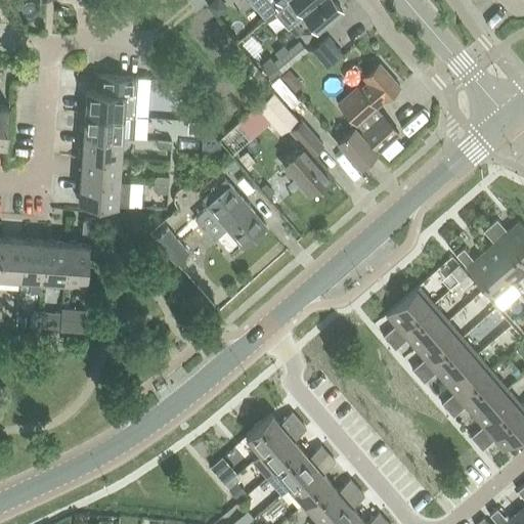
[(213,0),(207,5),(216,17),(222,12),(223,2),(221,0),(213,0)]
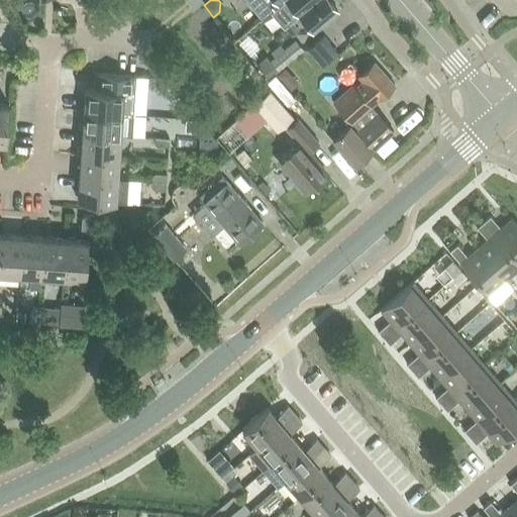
[(263,19),(271,11),(284,0),(249,0),(247,2),(263,19)]
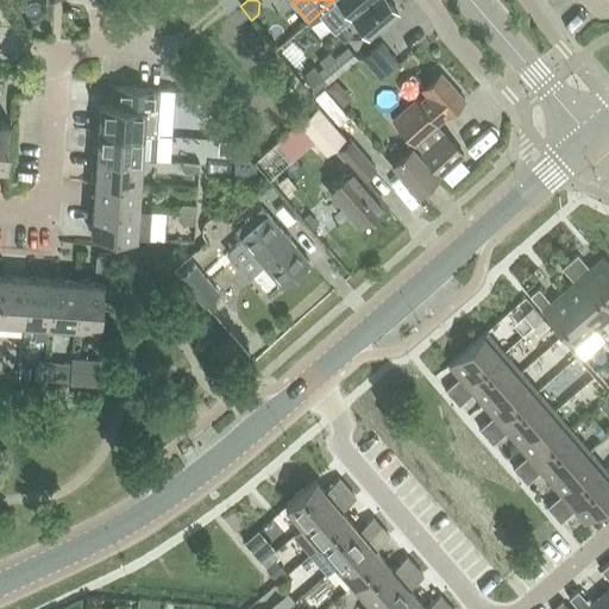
[(341,8),(351,19),(372,0),(334,0),(319,13),(330,25),(338,17),(334,14),(341,8)]
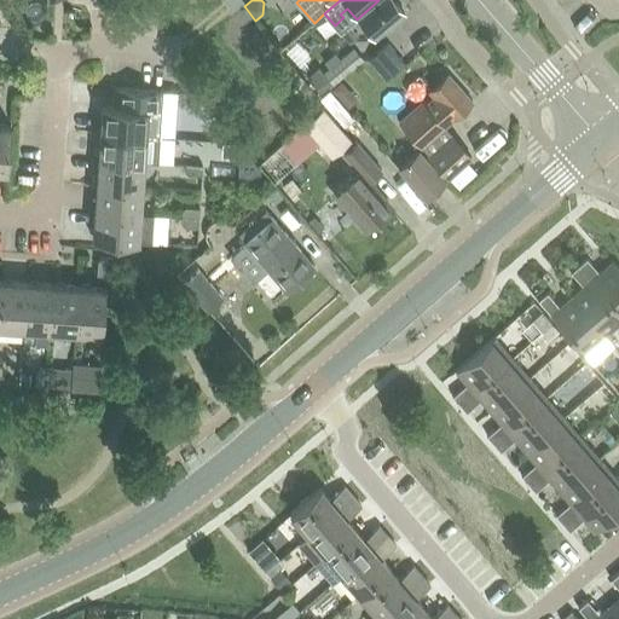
[(392,0),(379,0),(357,19),(374,40),(404,13),(392,0)]
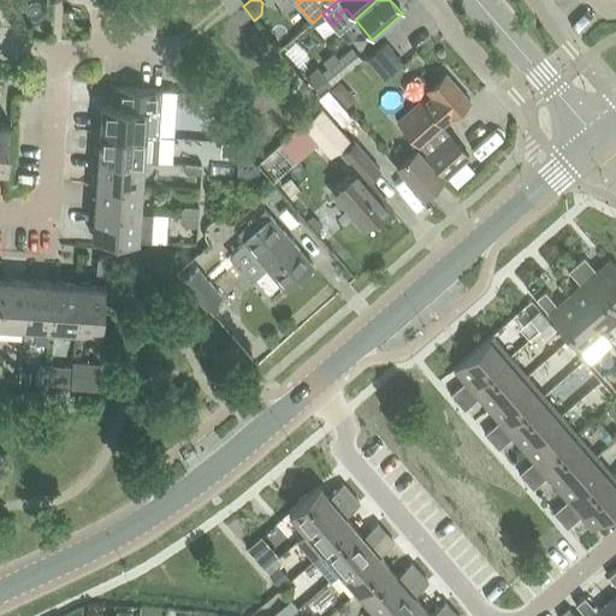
[(349,25),(339,33),(348,42),(357,35),(349,25)]
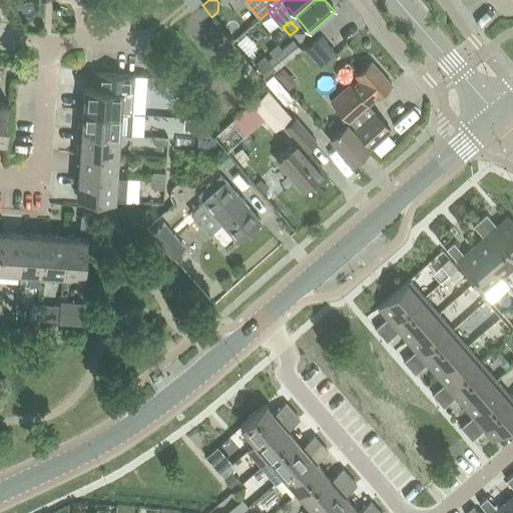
[(306,49),(321,66),(331,57),(317,40),(306,49)]
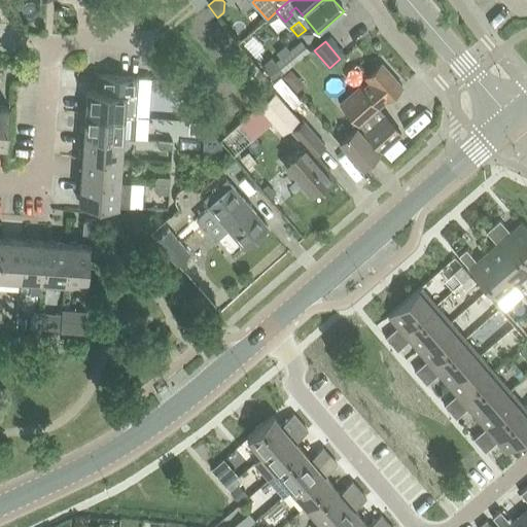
[(303,43),(278,65),(284,71),(309,51),(309,50),(303,43)]
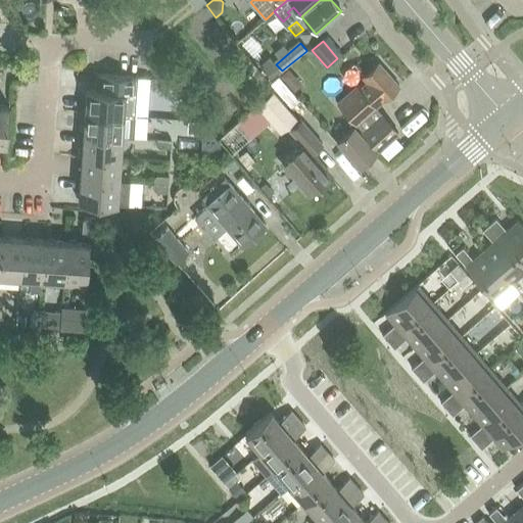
[(375,107),(399,86),(379,62),(363,77),(367,82),(360,89),(357,86),(337,103),(357,124),(379,150),(398,133),(375,107)]
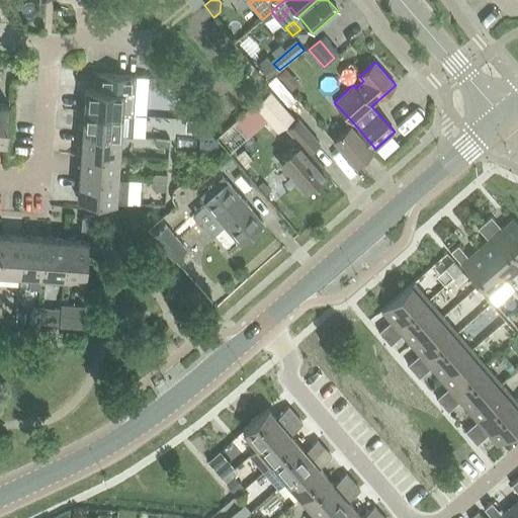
[(284,67),(276,74),(283,82),(291,75),(284,67)]
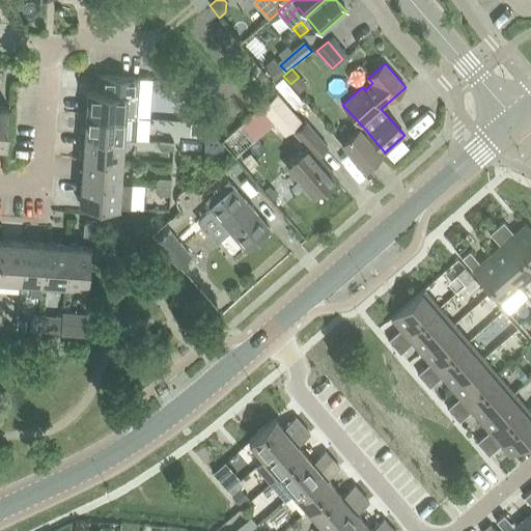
[(87,89),(86,112),(135,115),(137,78),(100,76),(99,90),(87,89)]
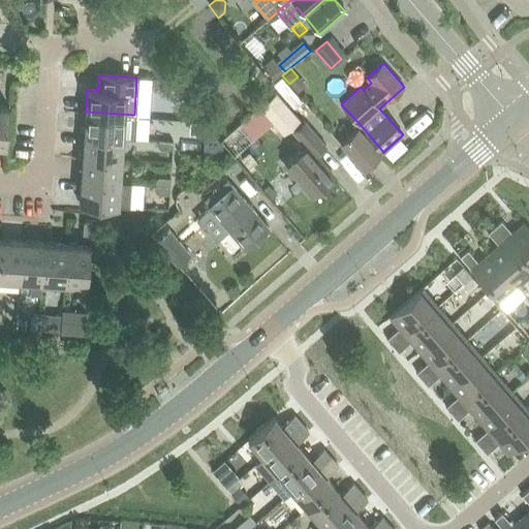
[(258,106),(283,134),(300,120),(276,92),(258,106)]
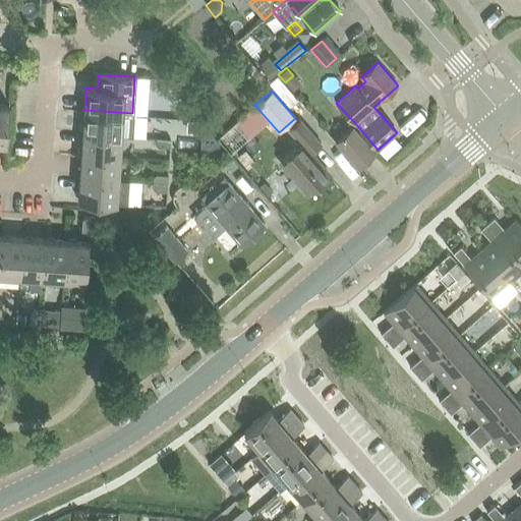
[(0,103),(0,142),(7,143),(9,104),(0,103)]
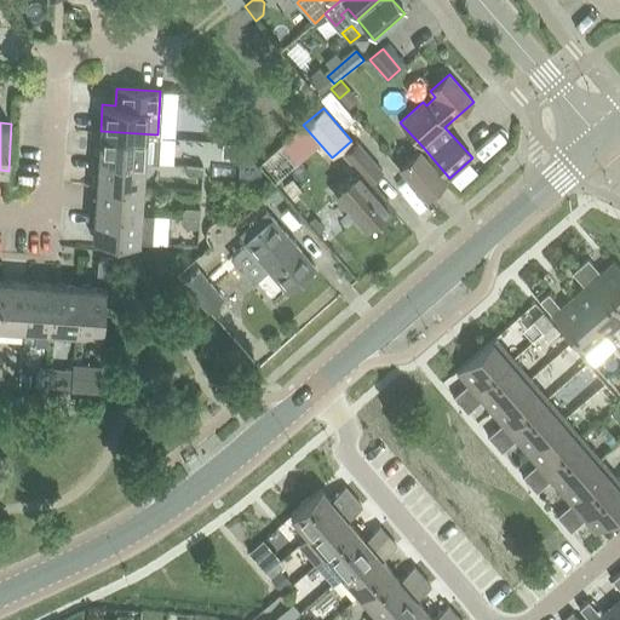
[(98,158),(145,161),(158,161),(159,136),(158,135),(101,131),(98,158)]
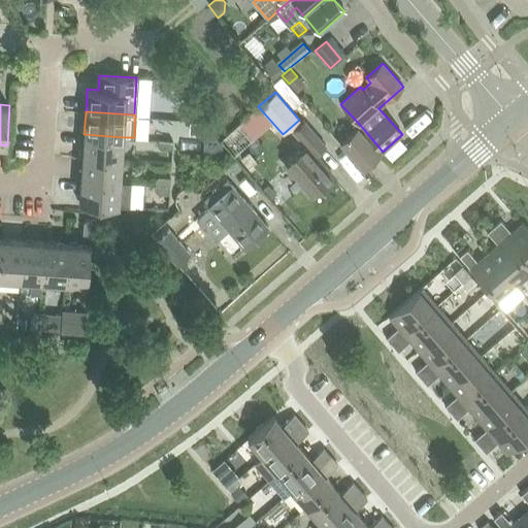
[(304,122),(293,131),(305,145),(284,164),(310,195),(333,176),(314,155),(325,145),(304,122)]
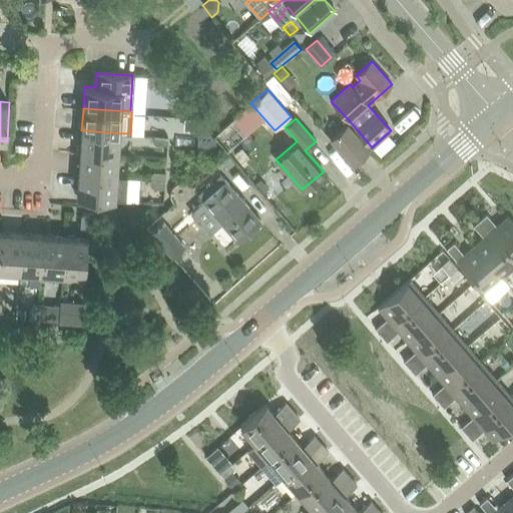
[(198,119),(195,150),(213,151),(214,138),(213,136),(198,119)]
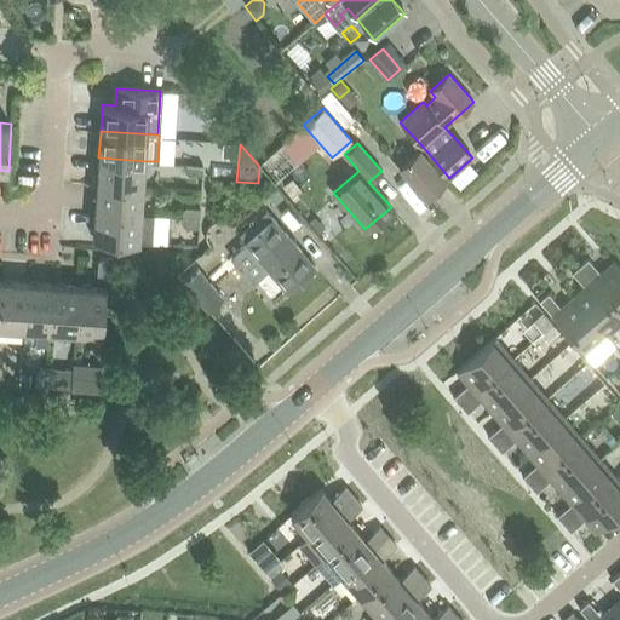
[(447,181),(419,149),(400,167),(426,199),(447,181)]
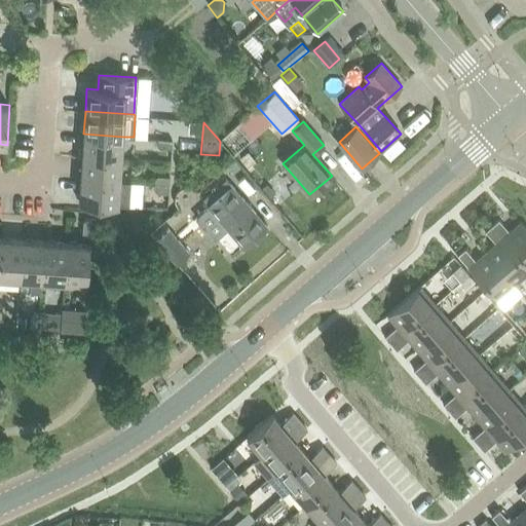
[(158,134),(158,139),(173,140),(173,132),(161,132),(158,134)]
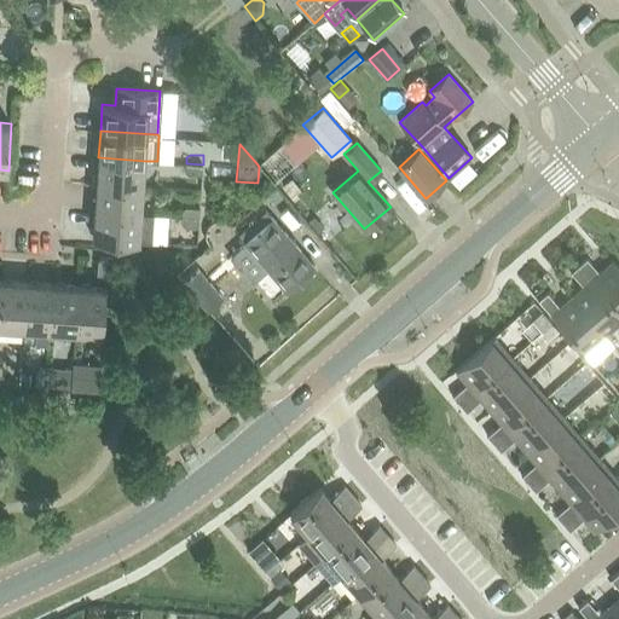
[(98,157),(97,184),(143,186),(145,161),(98,157)]
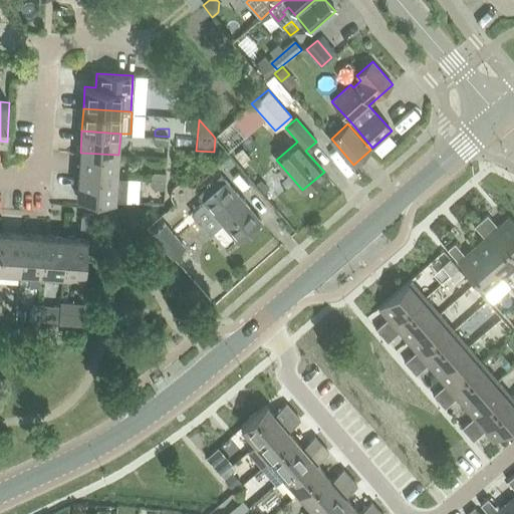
[(169,137),(155,136),(154,142),(157,145),(168,146),(169,137)]
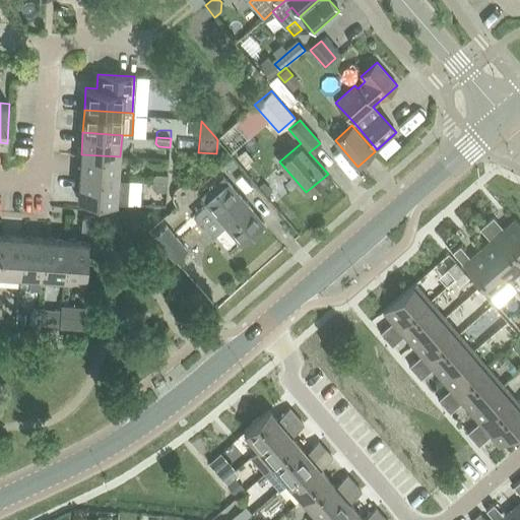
[(81,154),(79,176),(119,179),(120,156),(81,154)]
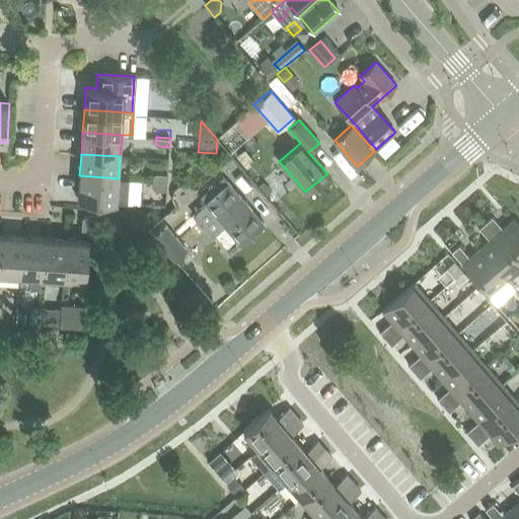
[(153,176),(153,180),(167,181),(167,174),(156,173),(153,176)]
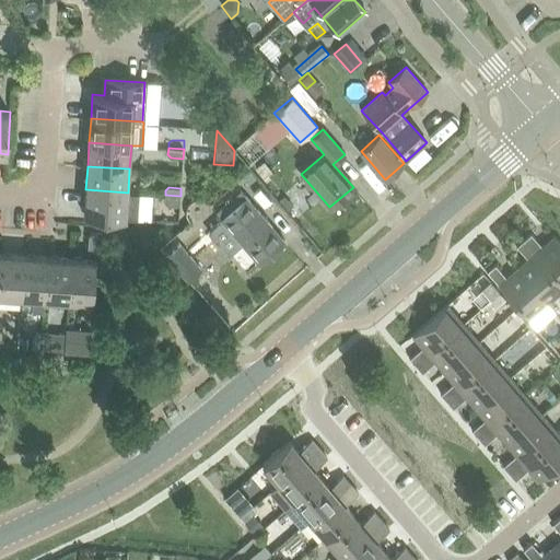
[(128,193),(85,189),(84,214),(137,218),(139,194),(128,193)]
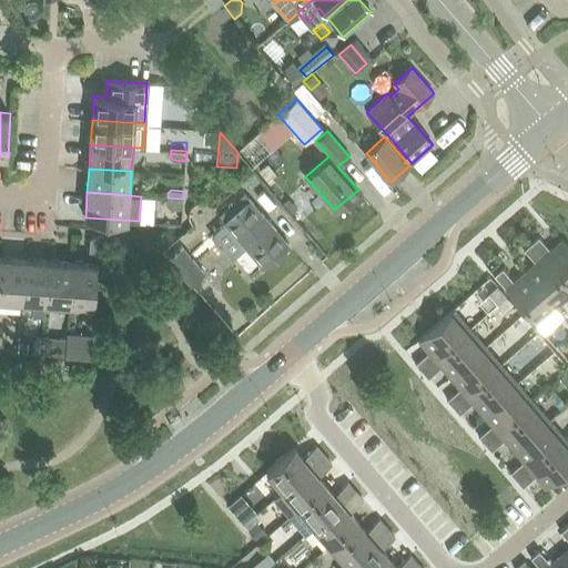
[(226,223),(213,235),(232,259),(245,246),(264,267),(290,245),(251,200),(250,201),(243,193),(219,214),(225,222),(226,223)]
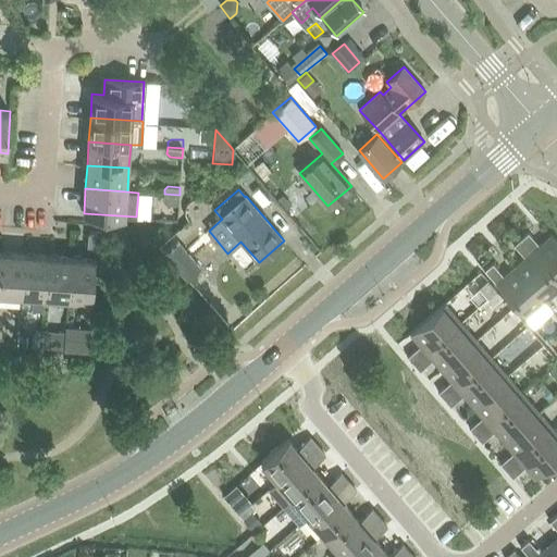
[(180,195),(164,194),(163,200),(166,203),(178,205),(180,195)]
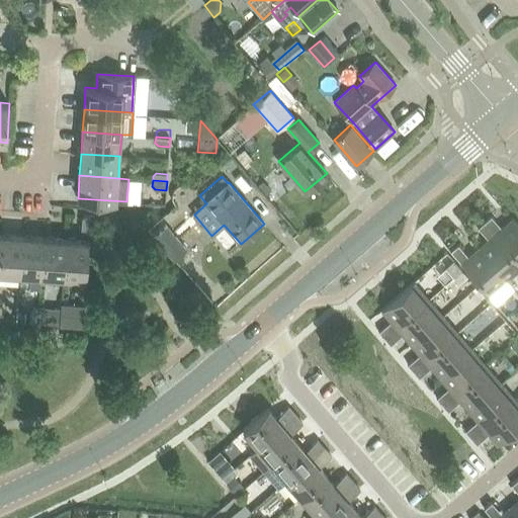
[(263,180),(257,185),(265,195),(271,189),(263,180)]
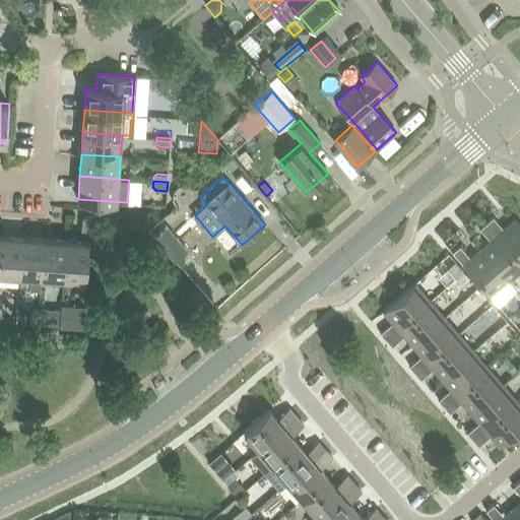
[(90,216),(85,216),(82,219),(81,231),(89,231),(90,216)]
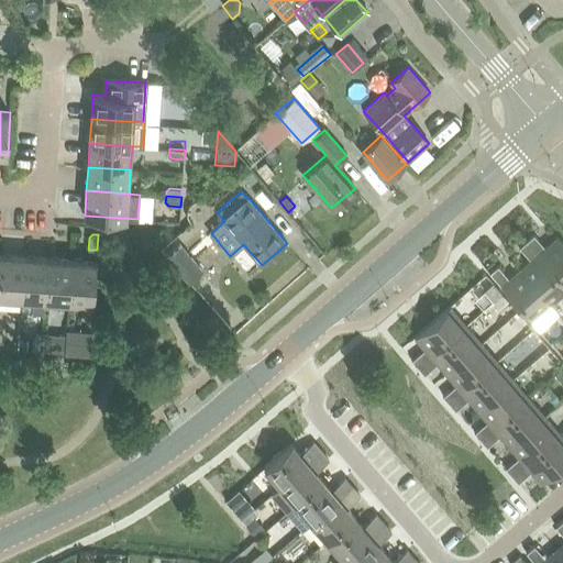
[(533,234),(526,241),(562,284),(562,245),(556,238),(544,247),(533,234)]
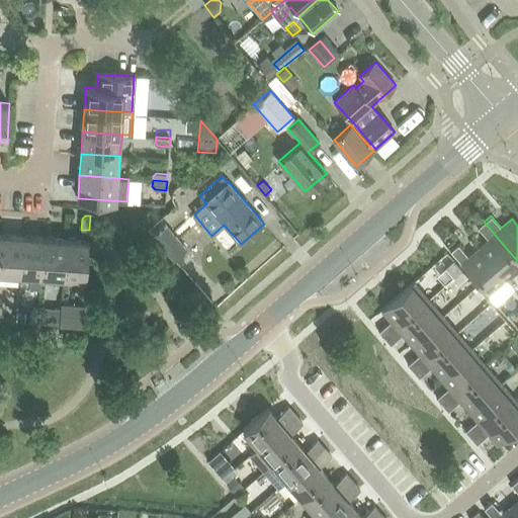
[(488,240),(478,248),(506,280),(517,268),(517,261),(484,222),(477,228),(488,240)]
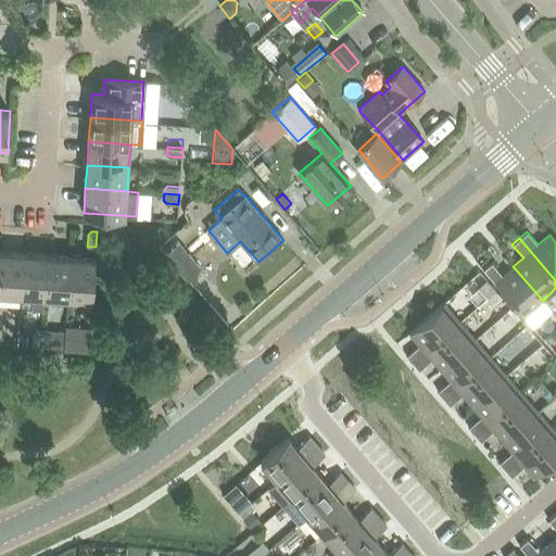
[(199,267),(178,242),(165,254),(186,278),(199,267)]
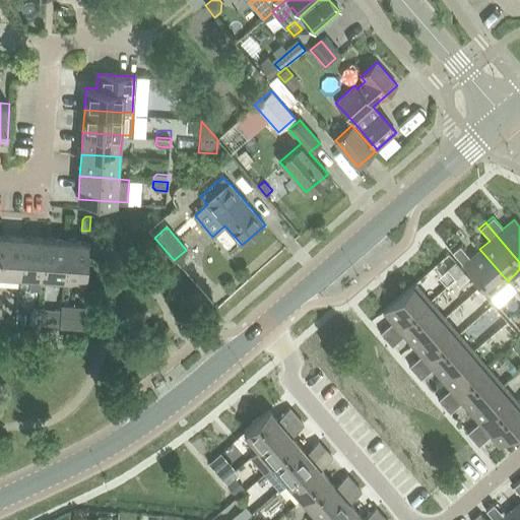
[(0,240),(0,284),(17,286),(18,275),(19,275),(22,237),(0,235),(0,240)]
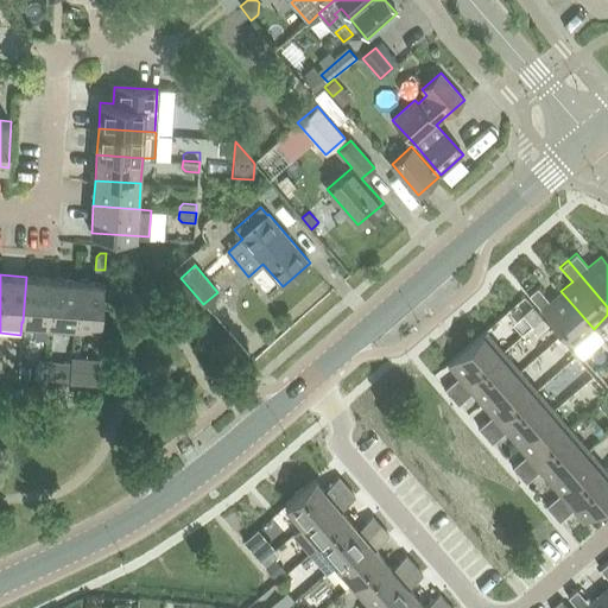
[(26,277),(23,322),(35,322),(33,339),(48,340),(49,323),(51,278),(26,277)]
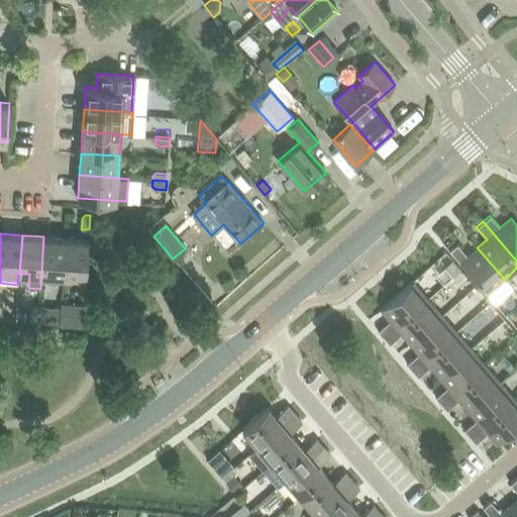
[(66,238),(43,236),(41,275),(63,277),(66,238)]
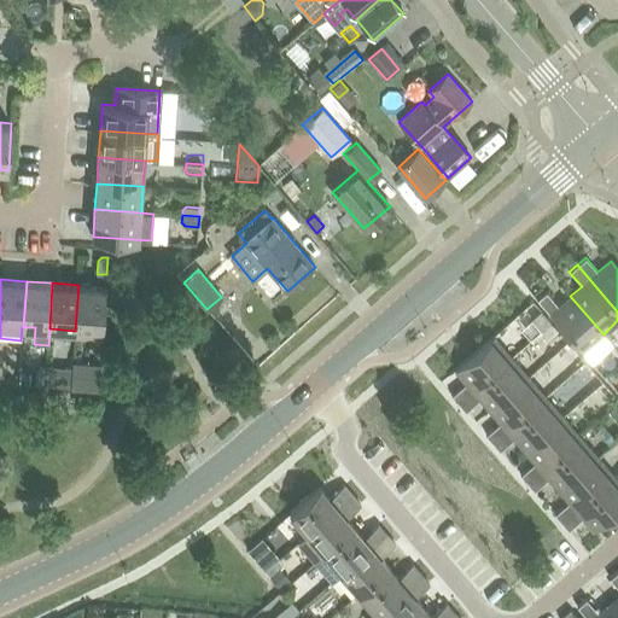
[(105,286),(79,285),(75,331),(103,332),(105,286)]
